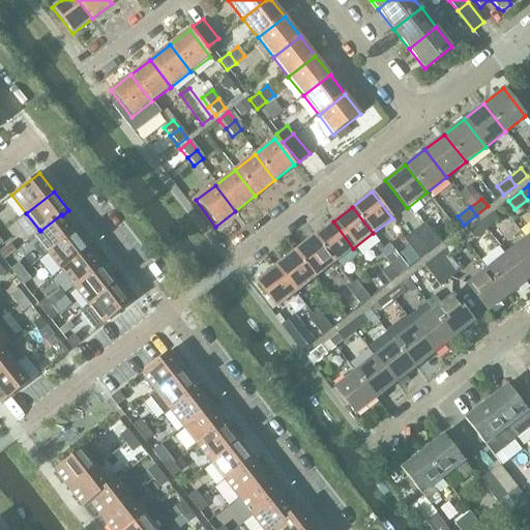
[(493,213),(481,222),(488,230),(499,222),(493,213)]
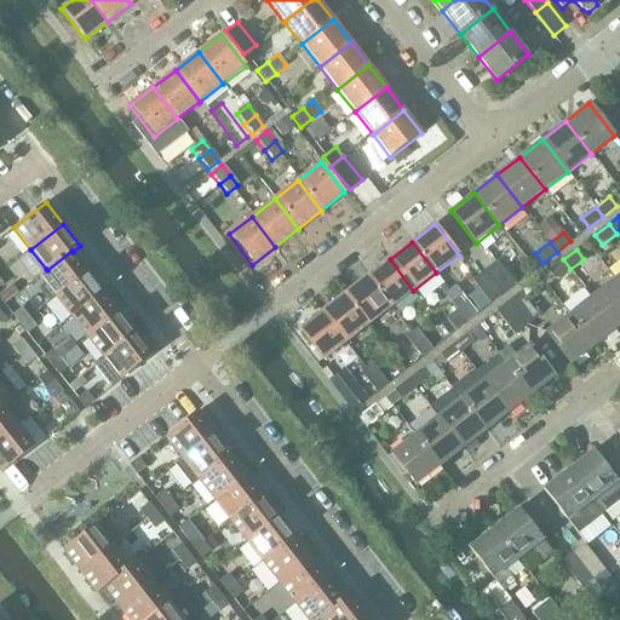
[(39,275),(56,297),(89,271),(73,252),(72,251),(47,270),(46,269),(39,275)]
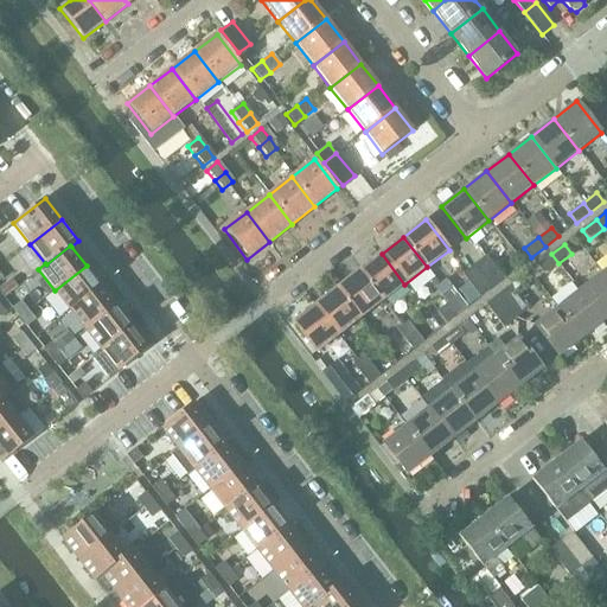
[(382,254),(359,270),(383,301),(404,285),(382,254)]
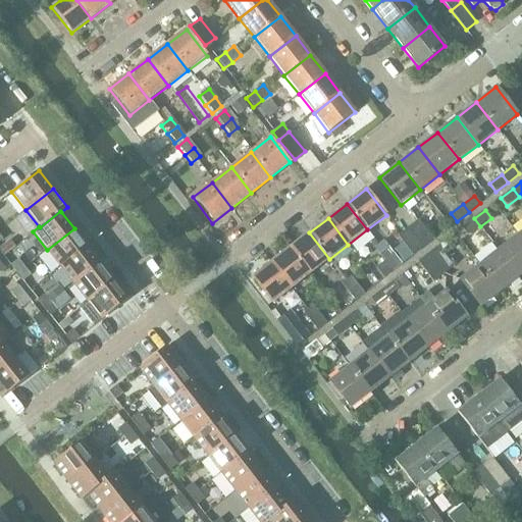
[(480,226),(474,218),(462,227),(468,236),(480,226)]
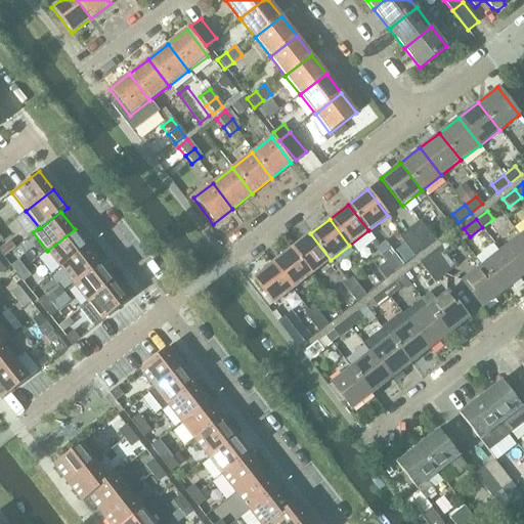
[(420,221),(409,229),(425,249),(434,241),(420,221)]
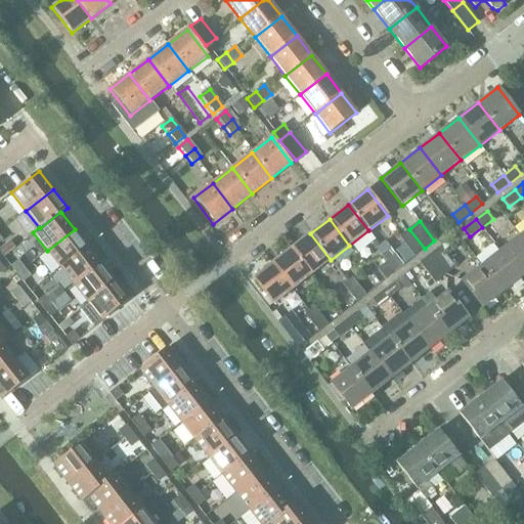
[(47,251),(60,267),(88,247),(75,229),(47,251)]
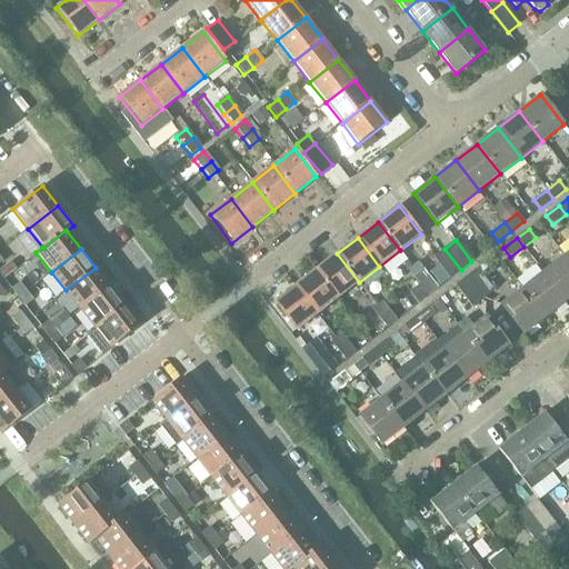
[(461,270),(445,249),(433,257),(450,278),(461,270)]
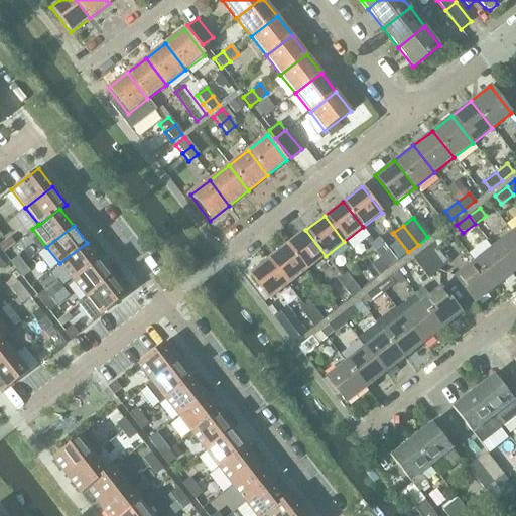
[(305,230),(286,245),(306,271),(326,256),(305,230)]
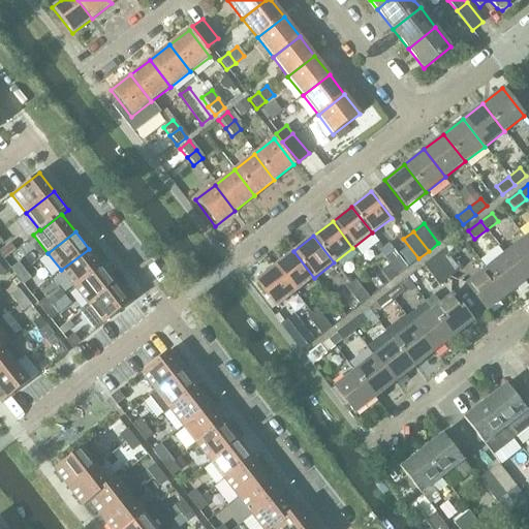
[(528,243),(525,238),(505,253),(526,280),(528,278),(528,243)]
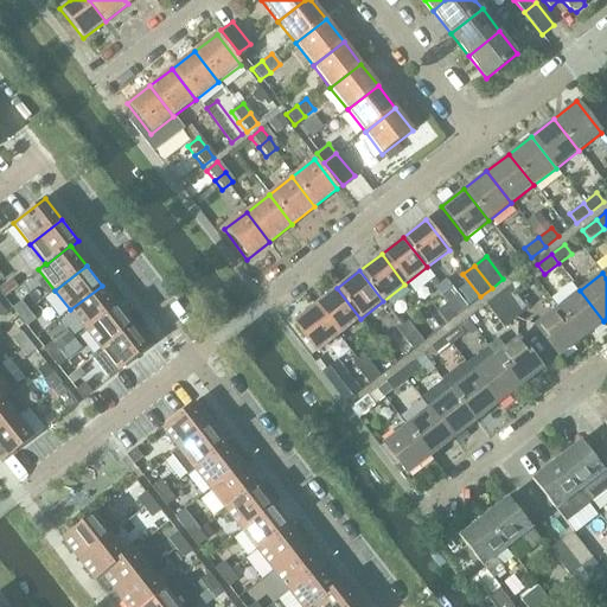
[(70,310),(85,331),(117,306),(102,286),(70,310)]
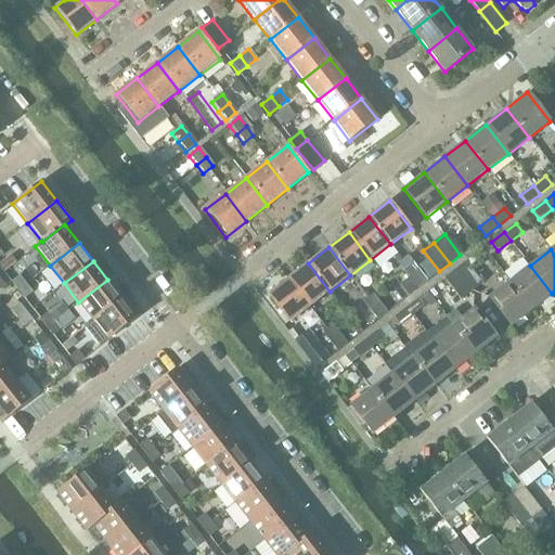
[(465,261),(455,270),(472,291),(482,283),(465,261)]
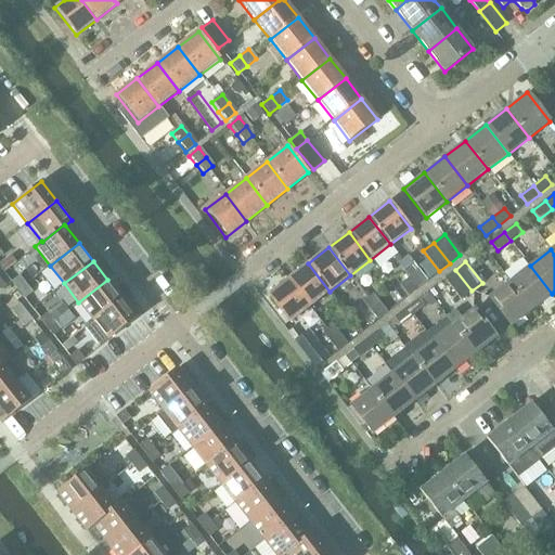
[(402,270),(410,279),(420,271),(412,262),(402,270)]
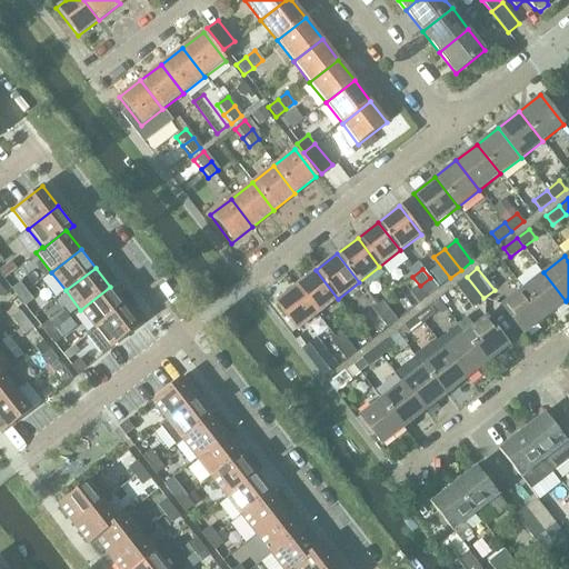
[(316,270),(296,286),(318,315),(338,299),(316,270)]
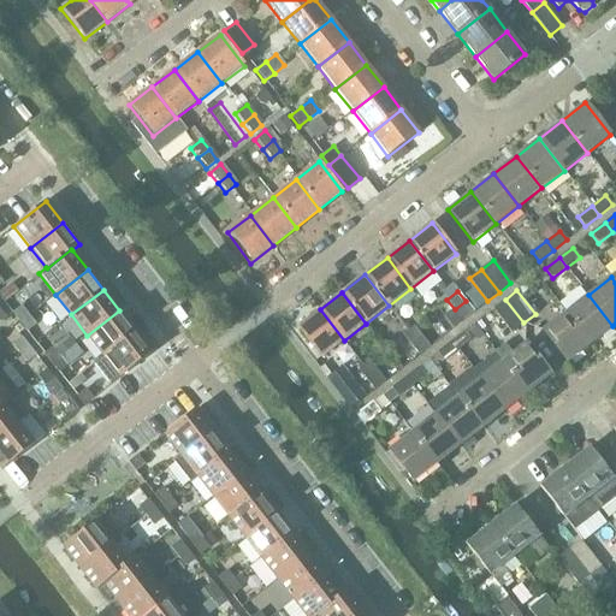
[(588,295),(566,312),(590,344),(612,326),(588,295)]
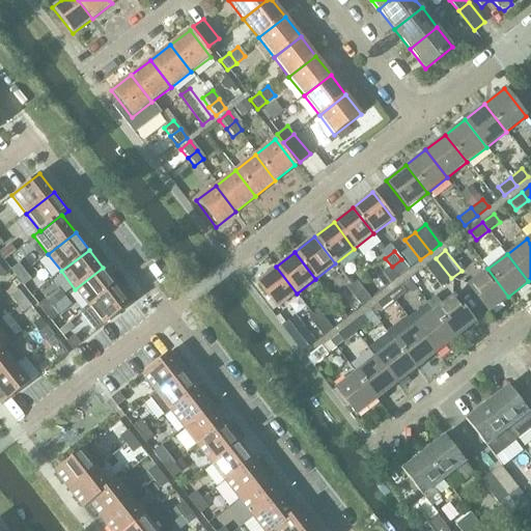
[(451,278),(436,258),(425,267),(441,286),(451,278)]
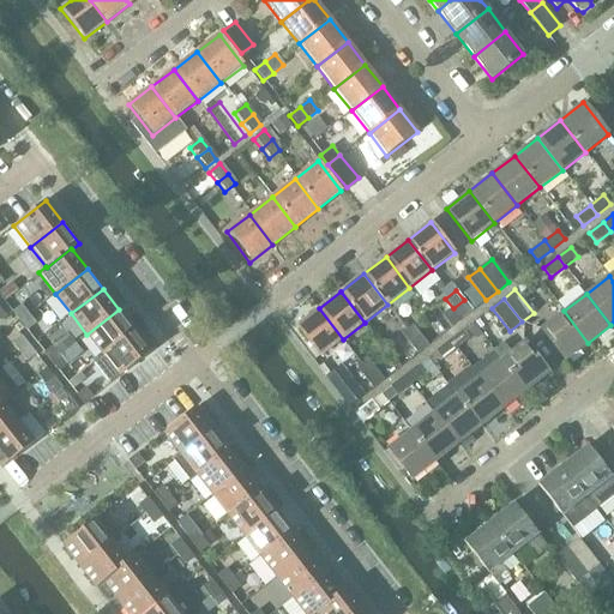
[(464,300),(453,308),(462,319),(473,311),(464,300)]
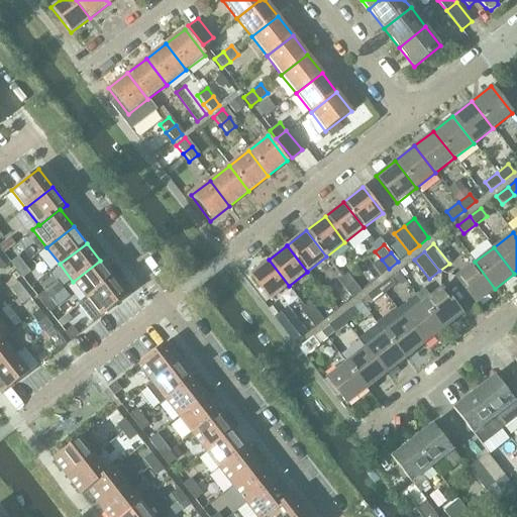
[(10,263),(16,271),(23,265),(17,256),(10,263)]
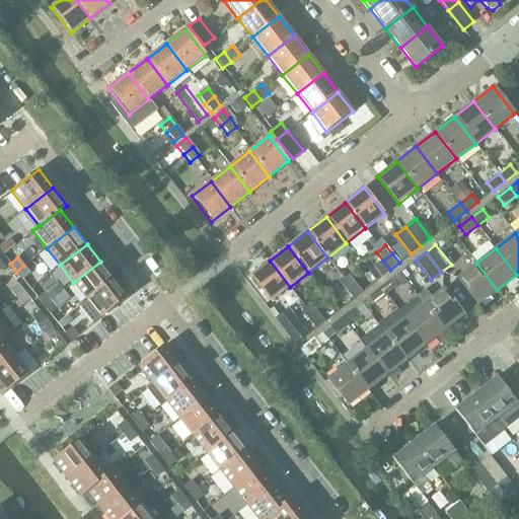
[(290,287),(270,261),(250,276),(271,302),(290,287)]
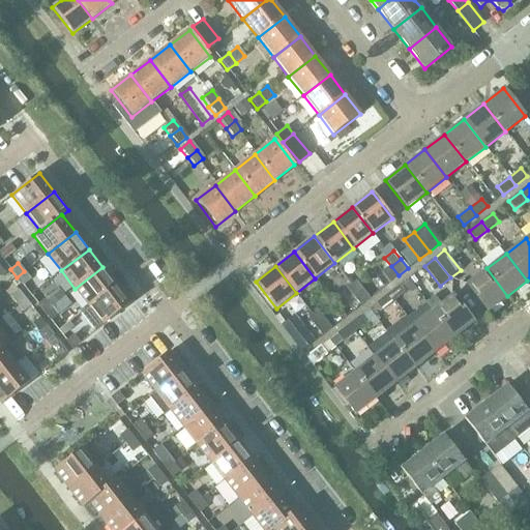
[(75,289),(89,306),(116,285),(102,267),(75,289)]
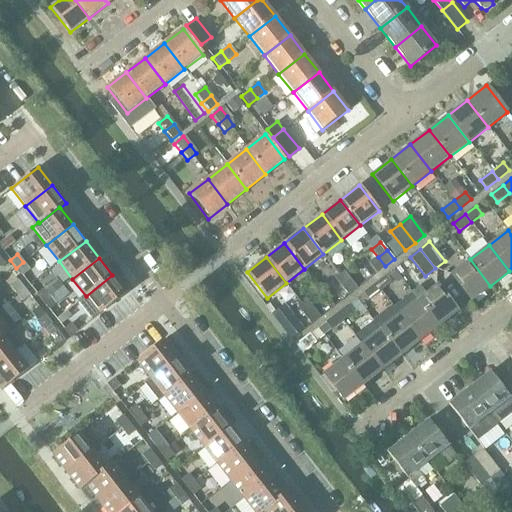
[(490,286),(470,259),(450,274),(471,301),(490,286)]
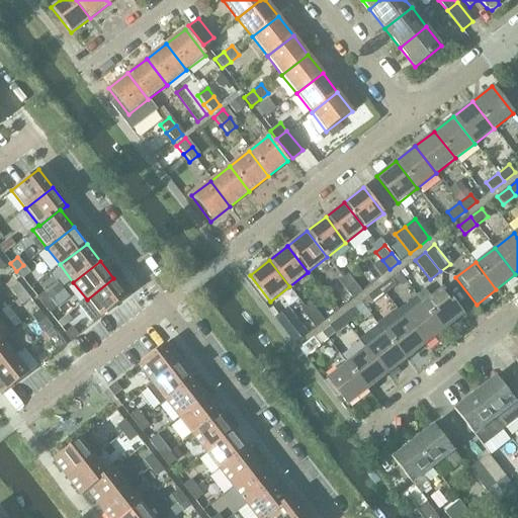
[(23,265),(16,271),(22,279),(29,273),(23,265)]
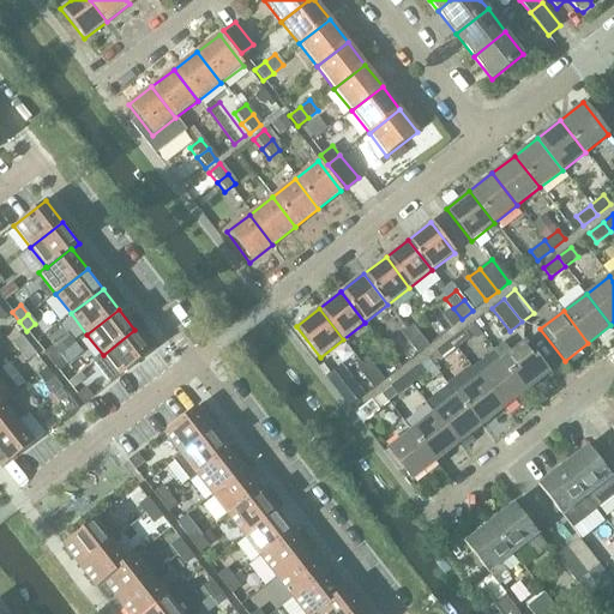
[(402,333),(409,343),(420,335),(413,325),(402,333)]
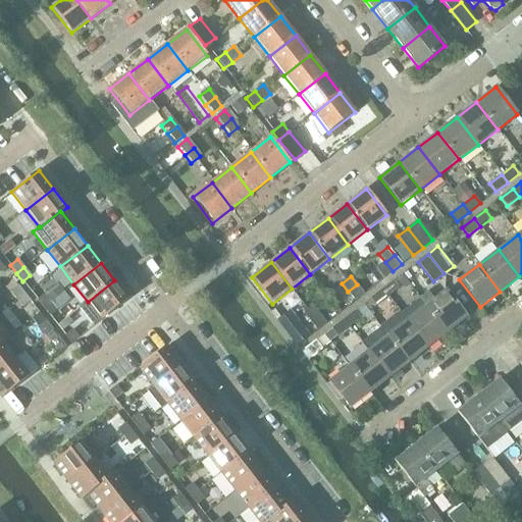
[(128,299),(114,280),(80,308),(94,326),(128,299)]
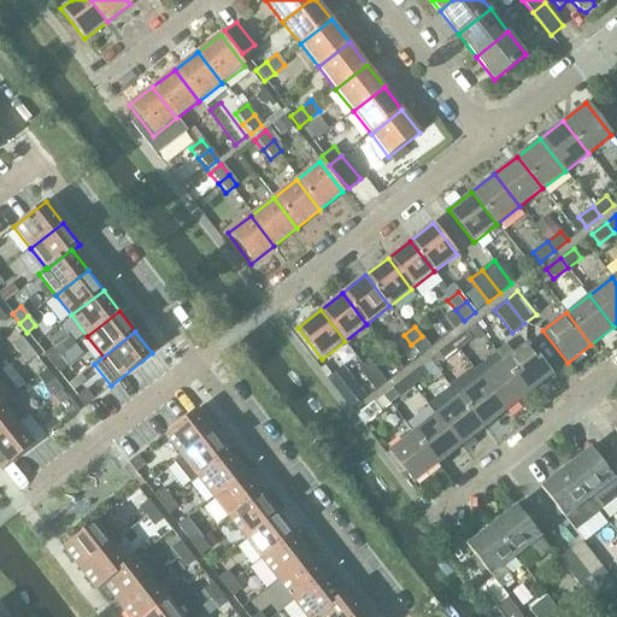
[(465,331),(451,342),(459,352),(472,341),(465,331)]
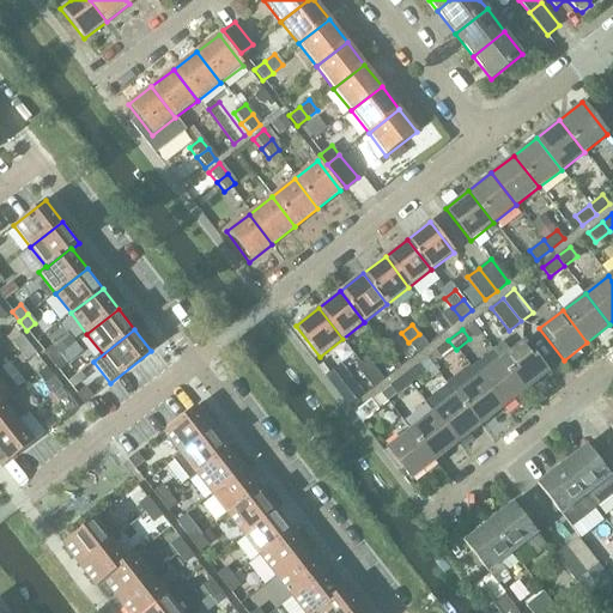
[(419,334),(408,343),(417,352),(428,344),(419,334)]
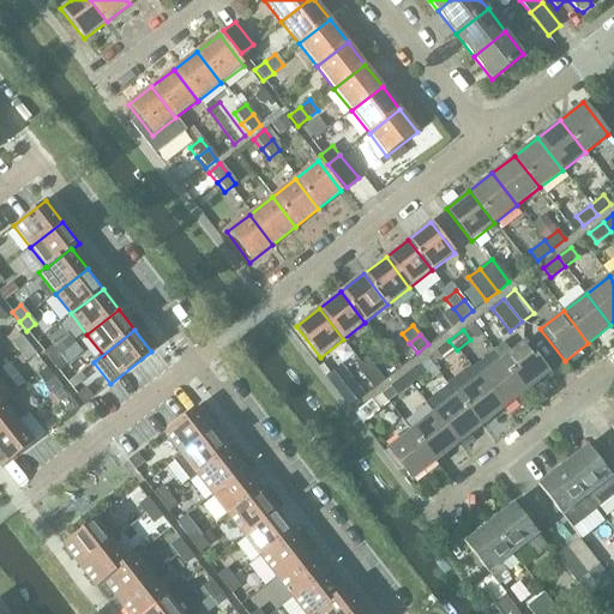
[(12,343),(20,353),(29,347),(22,336),(12,343)]
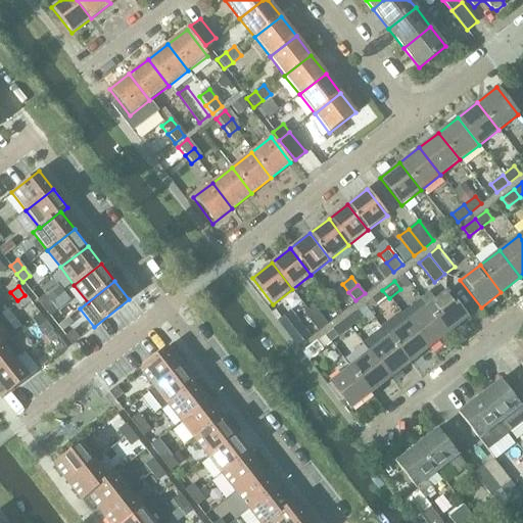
[(389,298),(382,290),(371,298),(378,306),(389,298)]
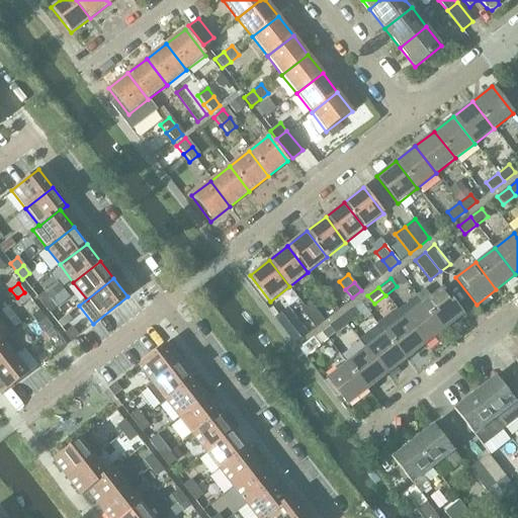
[(417,296),(423,305),(423,304),(444,330),(463,315),(442,288),(442,289),(431,297),(425,289),(417,296)]
